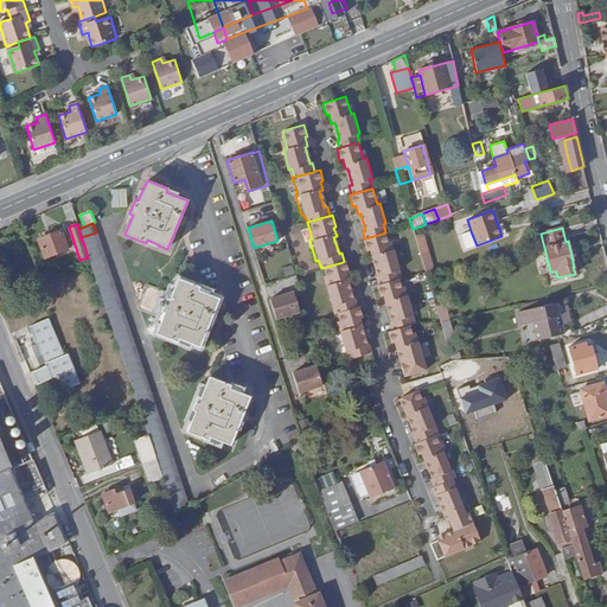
[(68,249),(61,230),(37,240),(44,257),(68,249)]
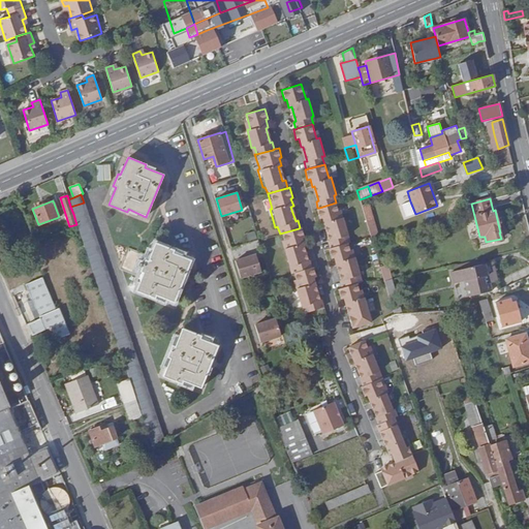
[(415,214),(410,201),(401,205),(405,217),(415,214)]
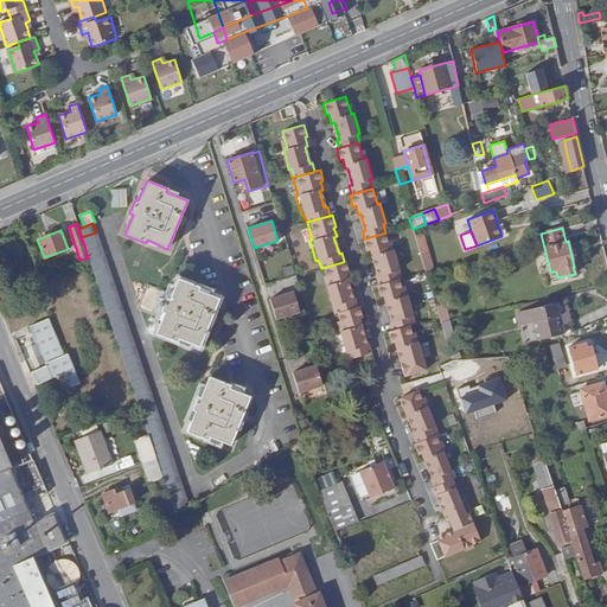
[(100,241),(96,232),(81,237),(84,246),(100,241)]
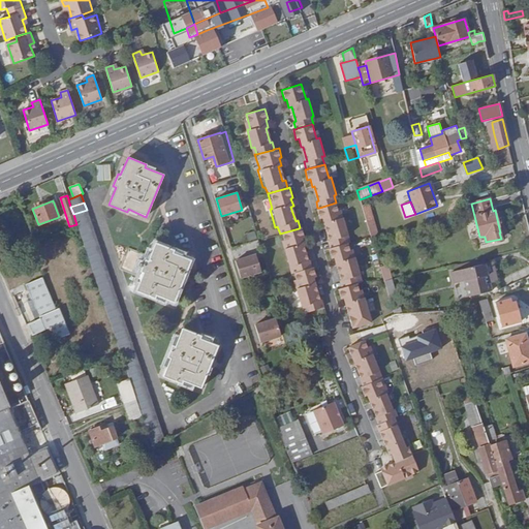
[(317,208),(316,209),(319,218),(321,218),(323,226),(327,225),(331,240),(328,241),(331,248),(348,242),(346,235),(349,234),(343,216),(341,217),(336,203),(319,208),(317,208)]
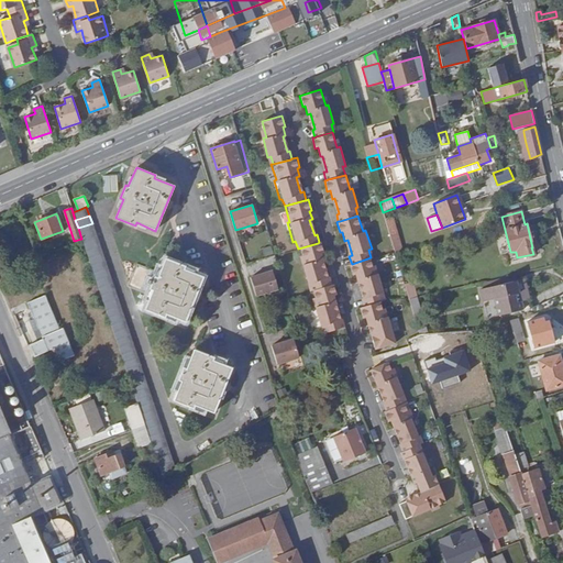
[(398,234),(393,217),(385,219),(390,236),(398,234)]
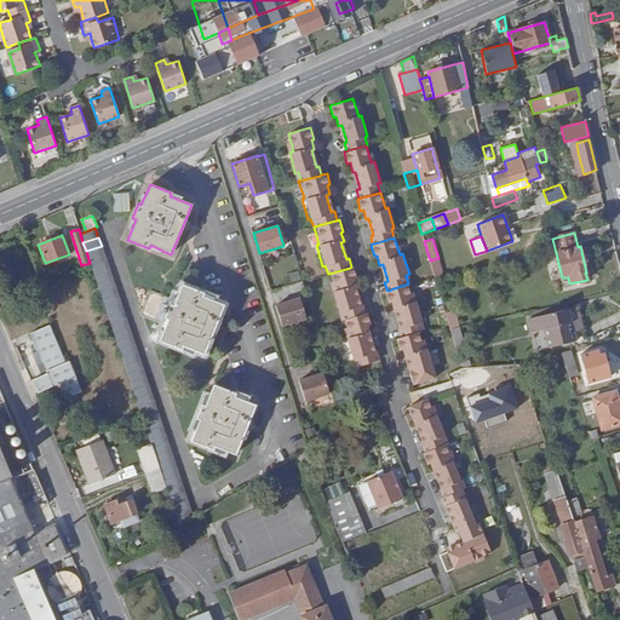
[(104,254),(102,246),(86,251),(89,259),(104,254)]
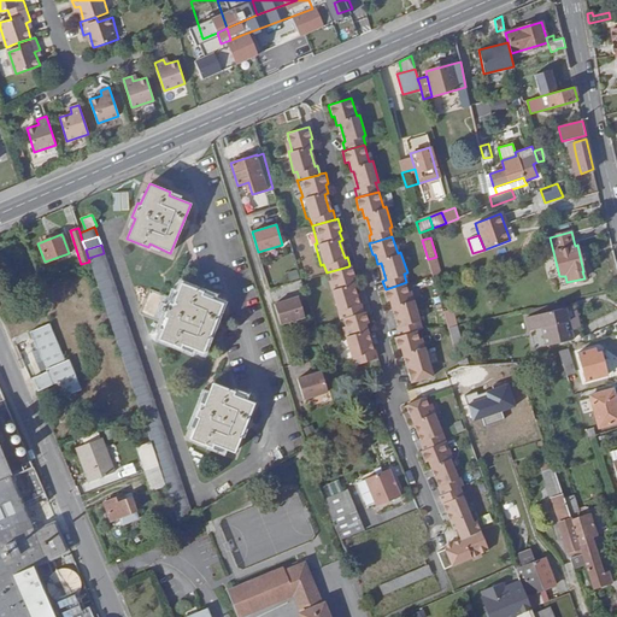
[(106,260),(104,253),(88,258),(89,262),(89,263),(90,266),(106,260)]
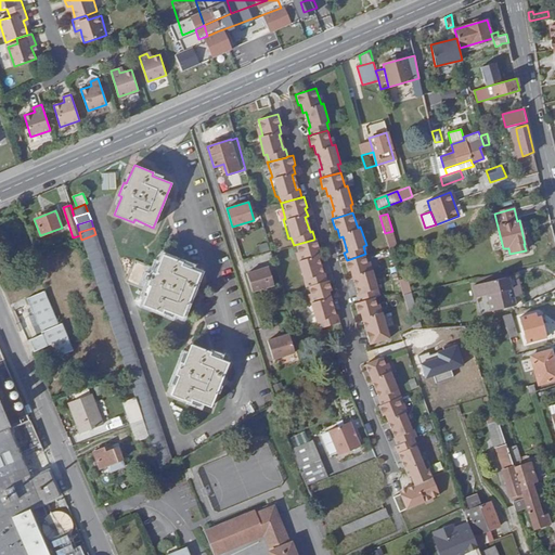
[(397,245),(392,231),(385,233),(389,247),(397,245)]
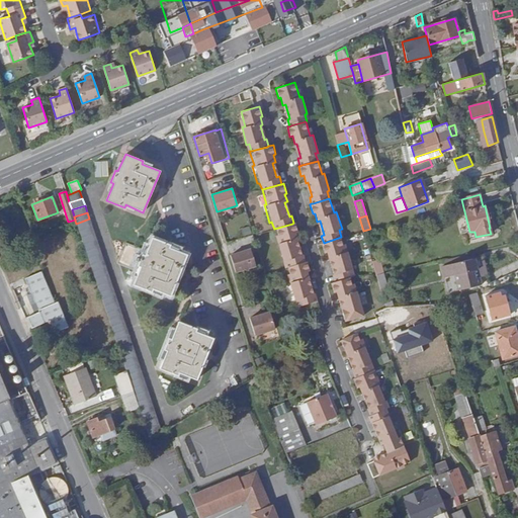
[(91,226),(89,219),(76,224),(79,231),(91,226)]
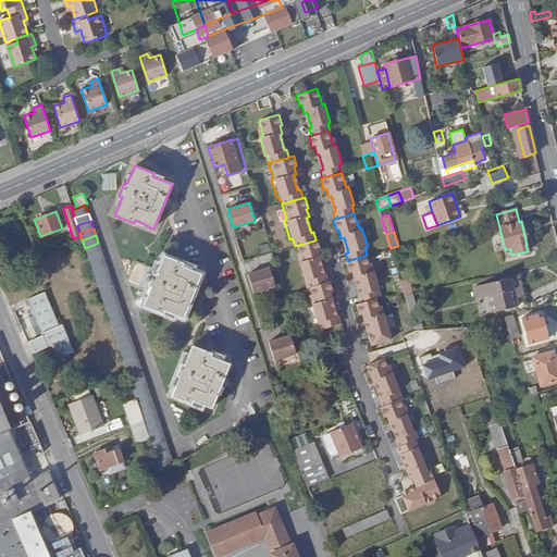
[(314,240),(295,246),(299,261),(297,262),(302,281),(306,280),(308,287),(326,282),(324,273),(322,274),(318,259),(321,259),(319,250),(321,249),(319,239),(314,240)]
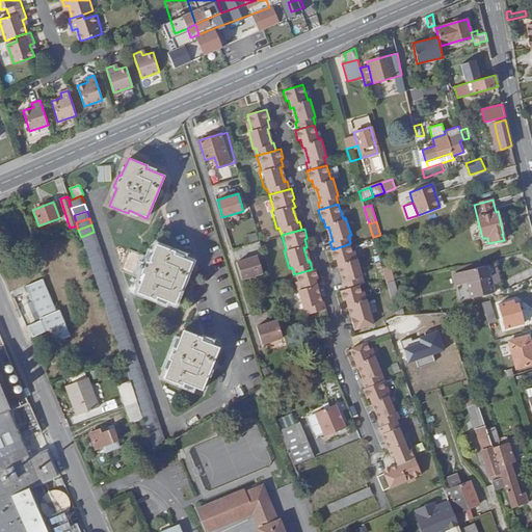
[(97,239),(94,232),(81,237),(83,244),(97,239)]
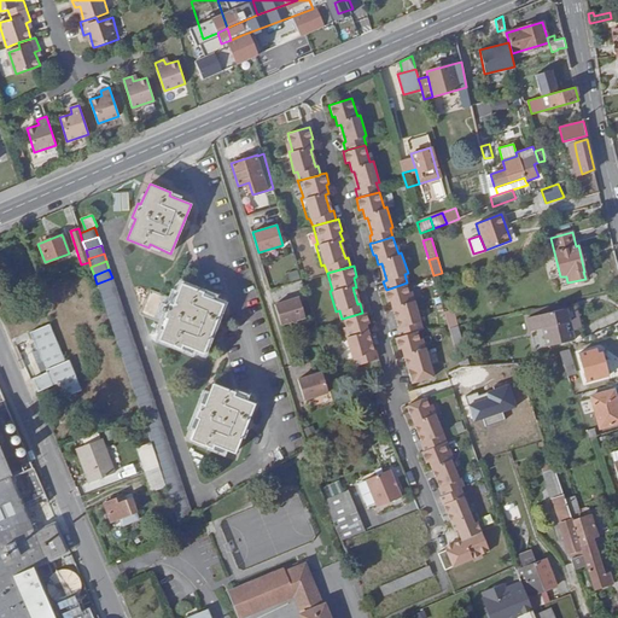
[(115,286),(112,278),(97,284),(99,291),(115,286)]
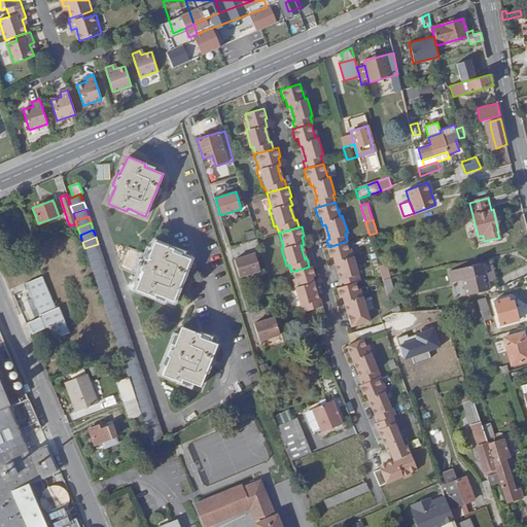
[(329,247),(327,248),(329,257),(331,257),(335,265),(337,265),(341,279),(339,279),(341,287),(342,286),(357,281),(358,281),(356,274),(359,273),(354,255),(352,256),(347,241),(329,247)]
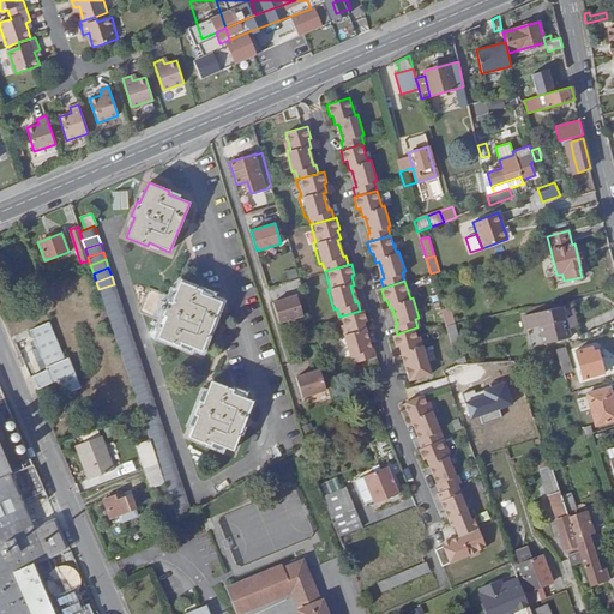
[(202,351),(221,302),(199,294),(202,290),(180,282),(173,299),(149,288),(139,312),(164,321),(157,338),(179,347),(181,342),(202,351)]
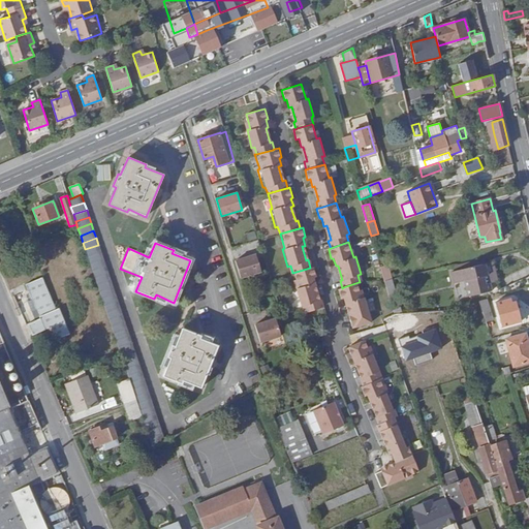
[(100,251),(98,245),(85,249),(87,256),(100,251)]
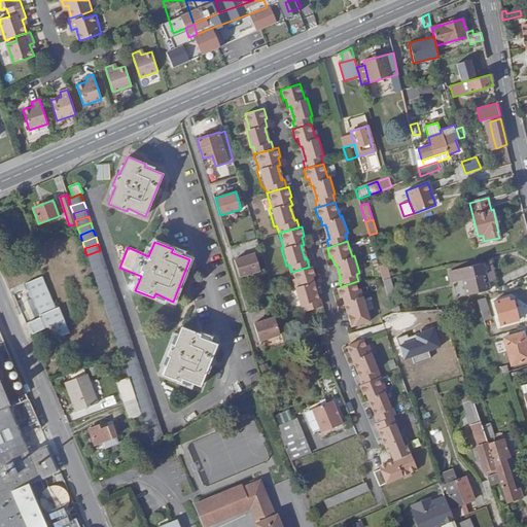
[(102,257),(100,250),(86,255),(90,262),(102,257)]
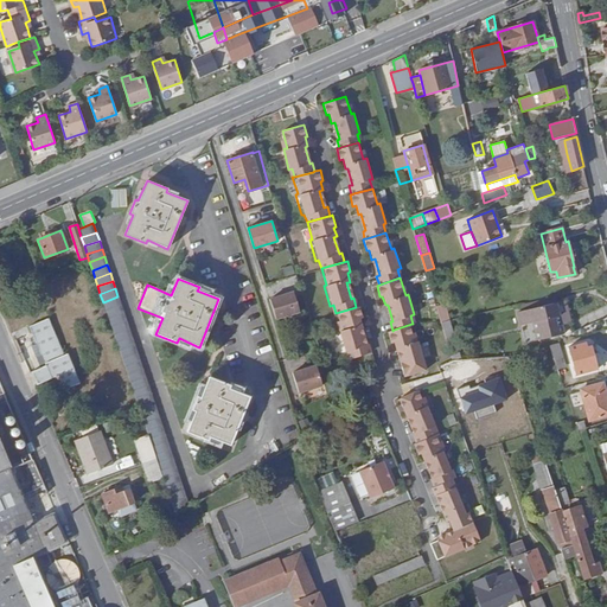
[(300,312),(293,292),(269,299),(275,320),(300,312)]
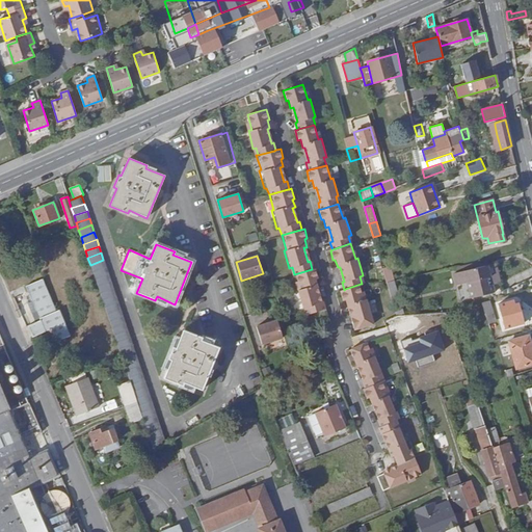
[(106,267),(103,260),(90,265),(92,272),(106,267)]
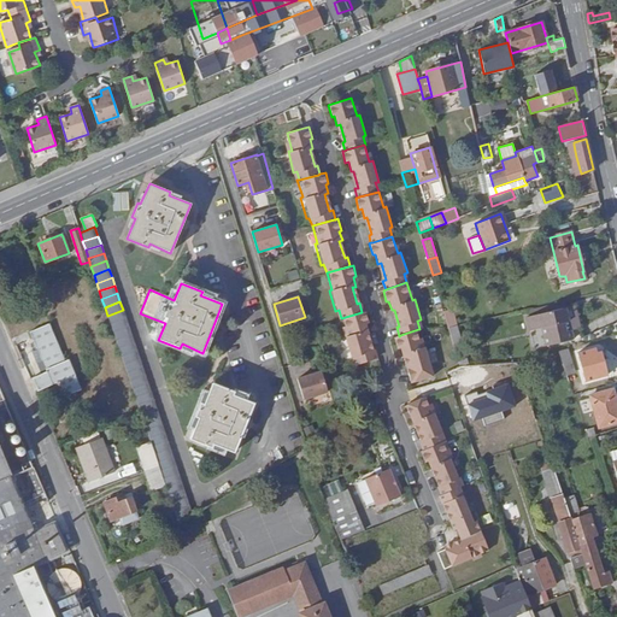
[(573,340),(565,307),(527,317),(529,330),(541,328),(546,346),(573,340)]
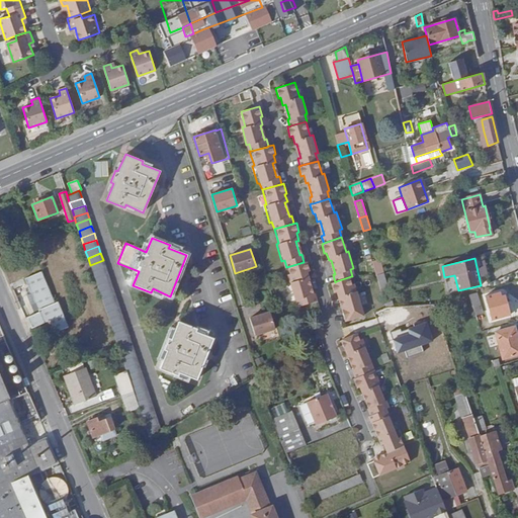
[(383,273),(379,259),(372,261),(376,275),(383,273)]
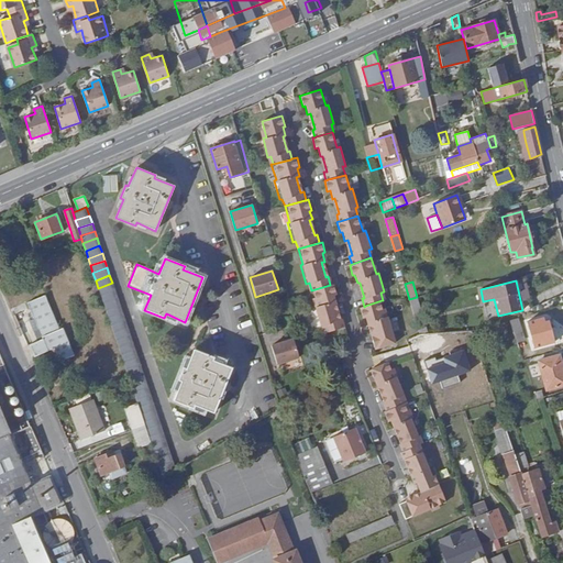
[(114,290),(112,283),(98,288),(101,295),(114,290)]
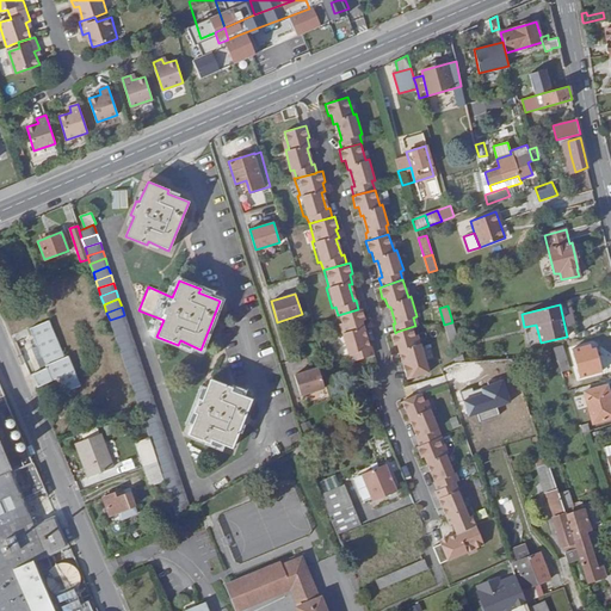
[(358,309),(338,315),(344,333),(340,334),(347,355),(350,353),(352,362),(374,355),(371,346),(368,347),(363,331),(365,329),(363,320),(365,319),(363,308),(358,309)]
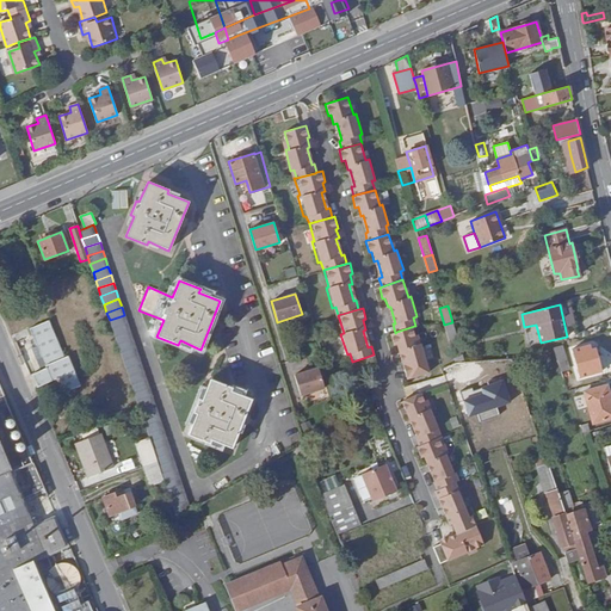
[(128,323),(124,315),(110,320),(112,328),(128,323)]
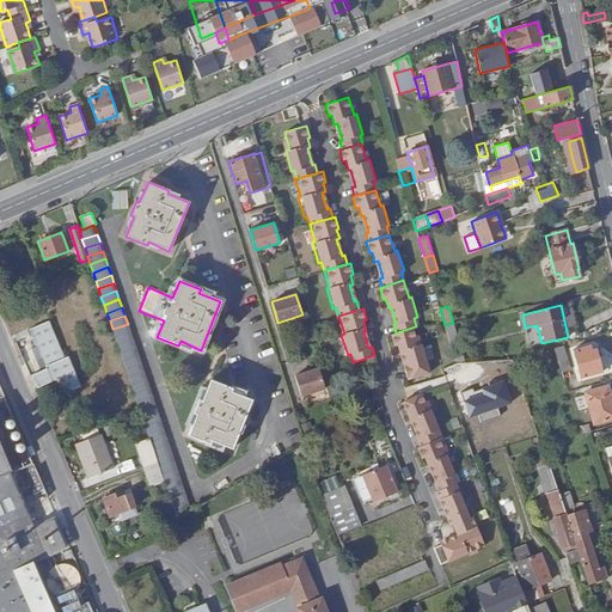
[(81,386),(68,355),(63,357),(48,320),(29,329),(34,340),(30,341),(32,348),(37,347),(46,368),(31,374),(37,387),(59,378),(62,387),(69,404),(81,399),(77,389),(81,386)]
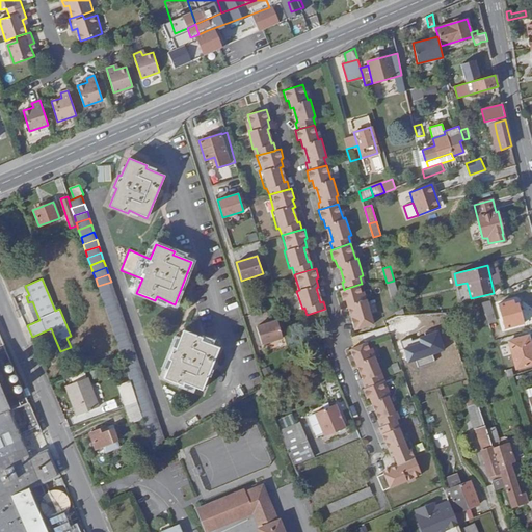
[(404,316),(394,281),(387,283),(396,316),(404,316)]
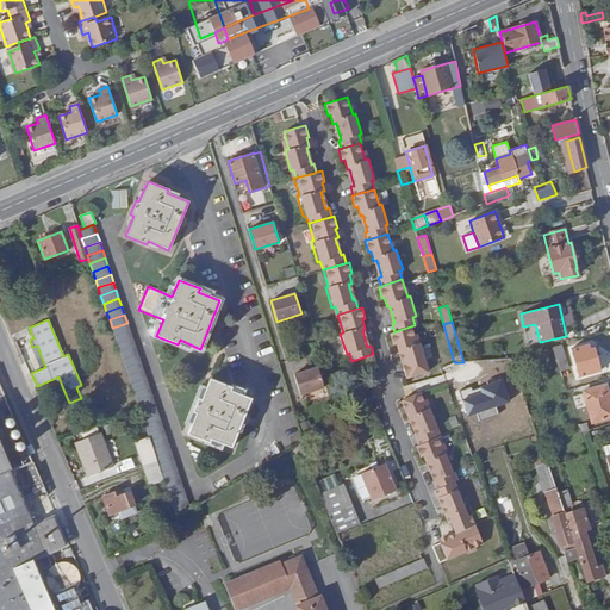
[(130,331),(128,323),(112,328),(114,336),(130,331)]
